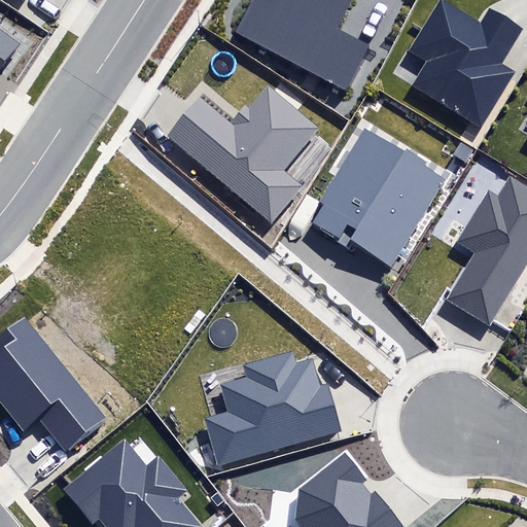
[(309,69),(345,88),(367,43),(338,28),(352,0),(253,0),(238,31),(309,69)]
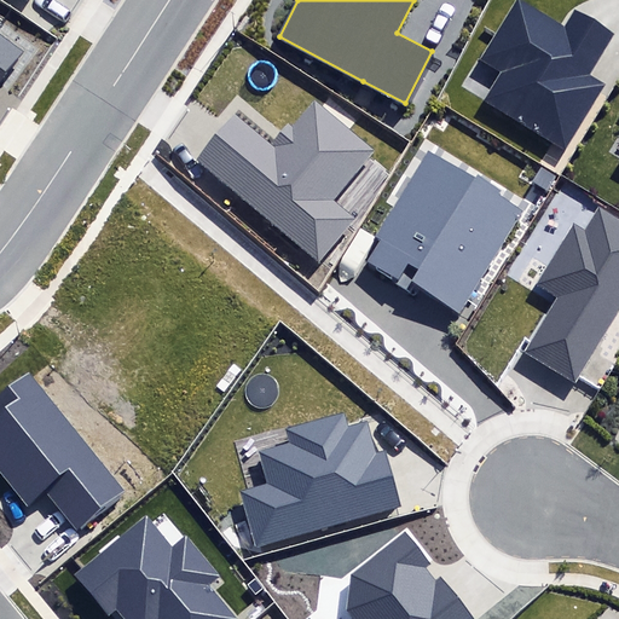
[(553,143),(566,151),(606,82),(590,73),(614,33),(576,10),(566,27),(562,24),(520,0),(515,0),(496,35),(481,61),(502,73),(485,100),(484,103),(553,143)]
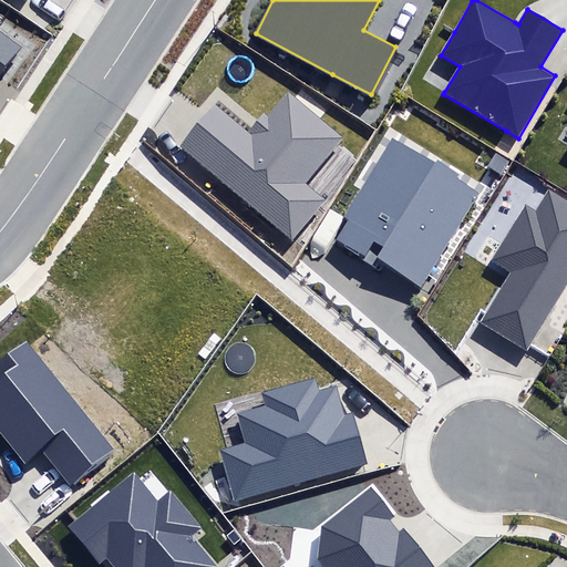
[(0,75),(21,47),(0,31),(0,28),(4,23),(0,20),(0,75)]
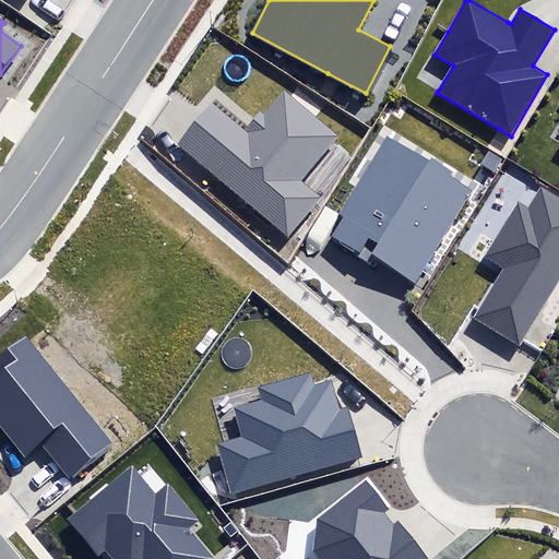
[(174,144),(287,238),(320,199),(300,181),(333,142),(337,137),(314,118),(290,97),(285,93),(264,117),(260,113),(254,119),(247,128),(211,98),(174,144)]
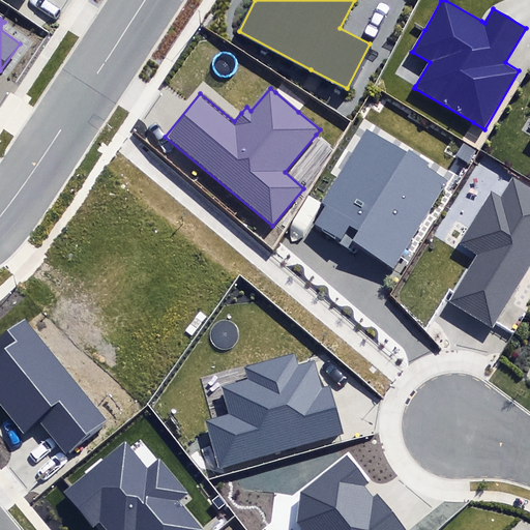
[(351,240),(393,266),(447,181),(367,130),(337,177),(322,202),(327,205),(317,223),(341,238),(348,226),(357,231),(351,240)]
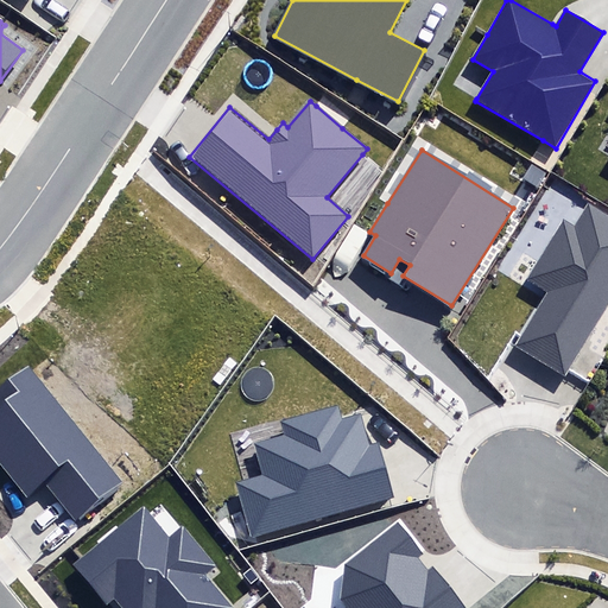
[(532,164),(524,179),(538,188),(546,173),(532,164)]
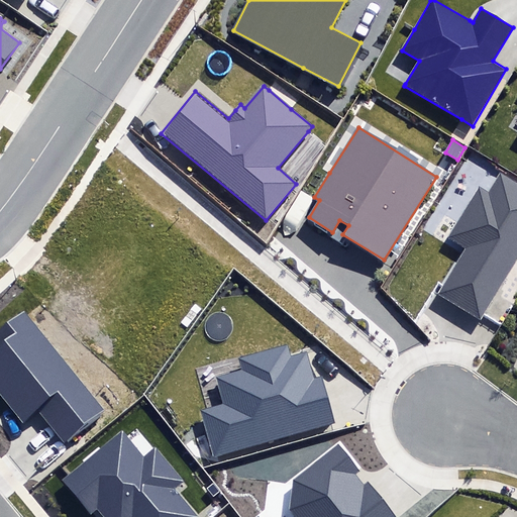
[(437,295),(481,322),(516,263),(516,183),(502,174),(490,192),(480,186),(449,236),(467,247),(437,295)]
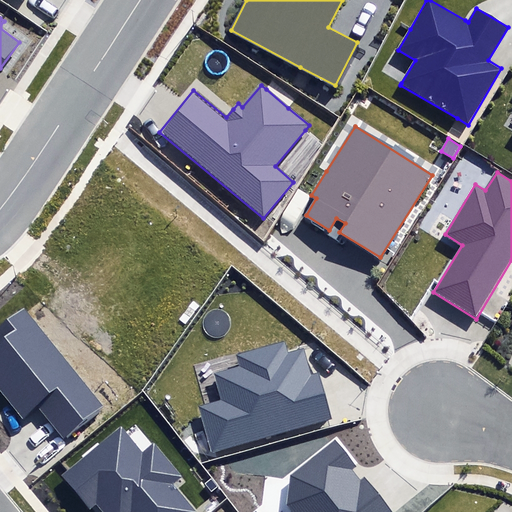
[(38,405),(65,436),(102,405),(22,311),(0,329),(0,391),(23,418),(38,405)]
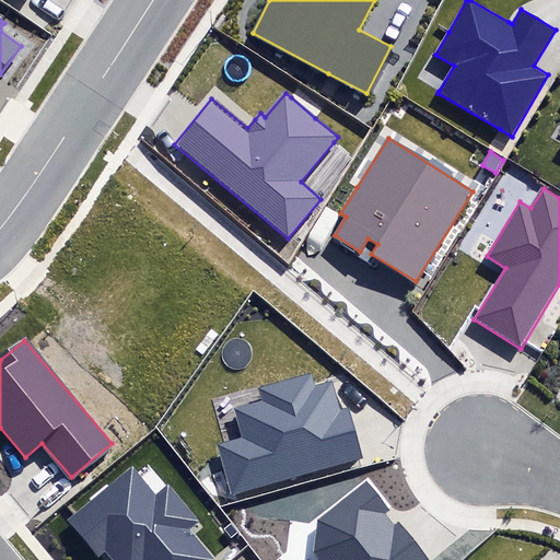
[(231,497),(364,459),(349,407),(341,409),(334,383),(313,388),(312,384),(310,376),(261,391),(264,400),(233,409),(240,434),(223,440),(214,442),(219,455),(231,497)]
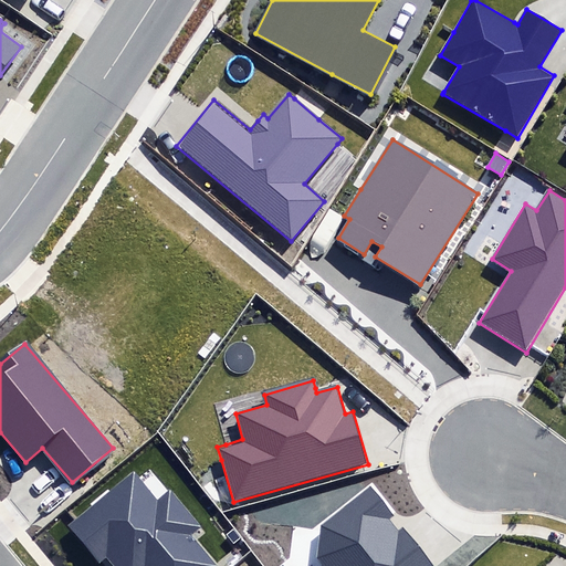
[(215,565),(216,565),(189,534),(198,526),(169,491),(158,499),(134,470),(69,524),(100,562),(106,556),(114,565),(215,565)]
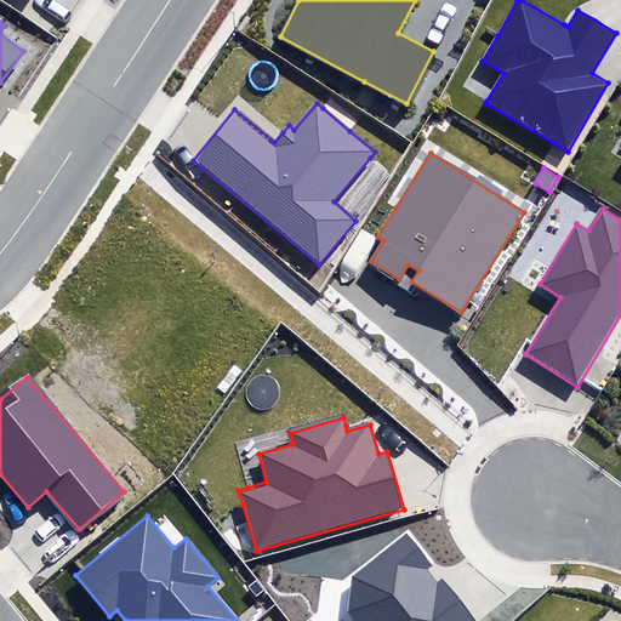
[(480,620),(448,579),(439,585),(428,571),(433,568),(406,534),(353,576),(349,614),(354,620),(480,620)]
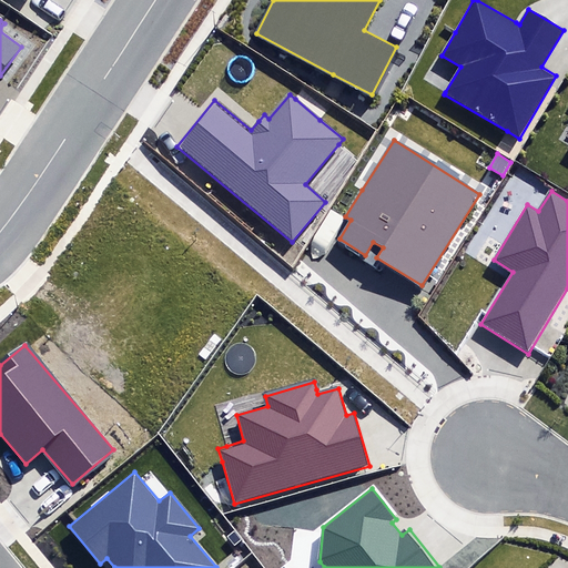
All buildings are outlined.
